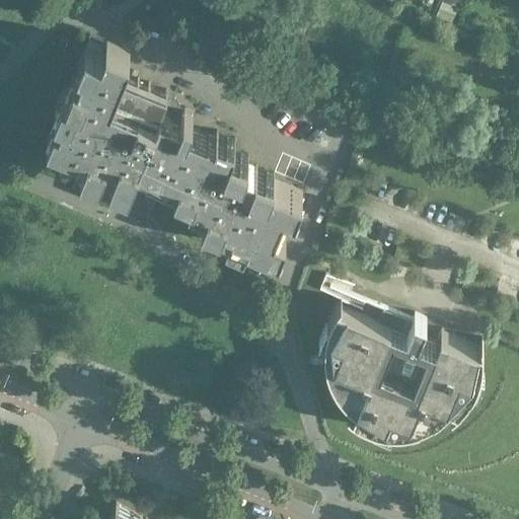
[(189,197),(206,204),(202,214),(221,222),(223,216),(233,220),(225,239),(243,246),(248,236),(278,248),(286,229),(276,225),(284,205),(295,209),(302,191),(273,178),(275,171),(247,160),(249,153),(233,147),(237,136),(218,128),(216,134),(190,123),(196,109),(187,105),(186,106),(180,104),(181,103),(178,102),(178,100),(177,99),(177,98),(173,96),(174,95),(166,91),(168,87),(123,69),(131,48),(107,39),(102,50),(86,43),(67,88),(64,87),(56,106),(64,108),(59,120),(56,118),(48,137),(79,149),(80,146),(88,150),(82,165),(100,172),(104,163),(114,166),(109,176),(129,183),(136,166),(165,178),(166,173),(176,177),(174,182),(193,190),(189,197)]
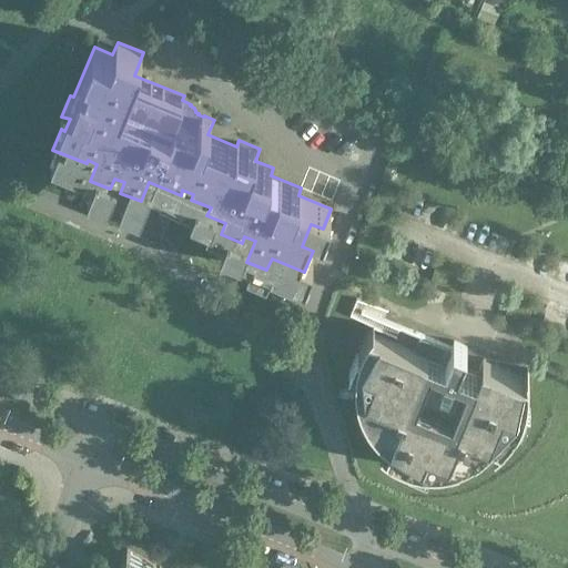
[(418,464),(418,466),(419,467),(421,465),(429,465),(437,465),(444,465),(450,464),(457,462),(470,456),(476,453),(482,448),(487,444),(493,439),(500,443),(495,447),(495,448),(499,445),(509,436),(517,425),(524,414),(526,415),(526,414),(524,413),(528,401),(529,387),(529,381),(528,368),(527,369),(528,376),(484,358),(477,373),(459,365),(468,346),(455,341),(453,346),(434,338),(428,353),(377,331),(378,328),(374,325),(371,328),(367,333),(364,337),(359,346),(358,352),(357,361),(355,361),(354,362),(357,362),(356,369),(356,383),(358,396),(361,403),(366,416),(375,427),(385,437),(391,440),(387,449),(382,445),(381,445),(386,449),(392,454),(398,457),(405,460),(418,464)]
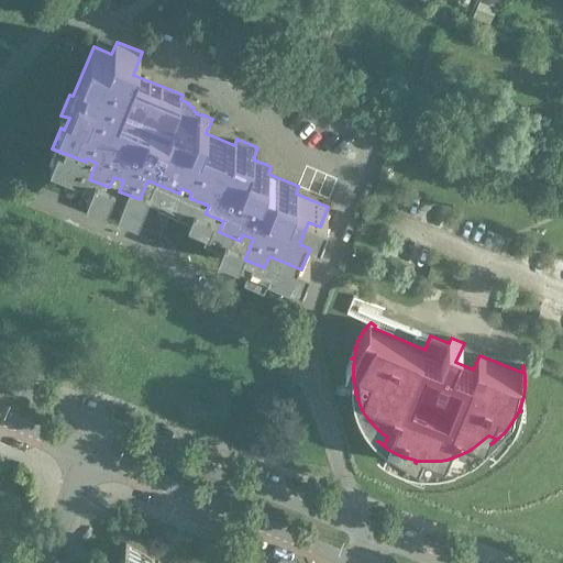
[(464,343),(457,359),(472,365),(479,351),(464,343)]
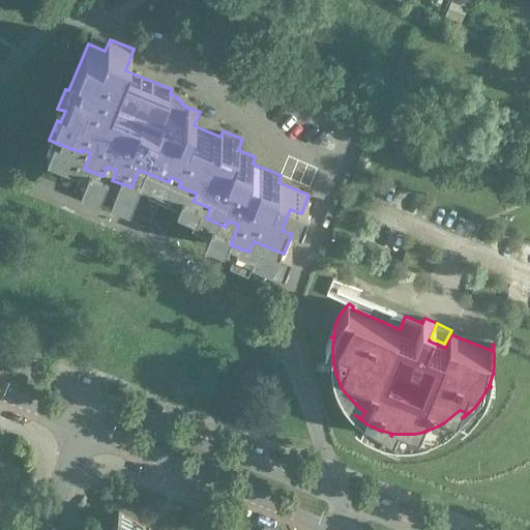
[(109,529),(150,529),(119,512),(109,529)]
